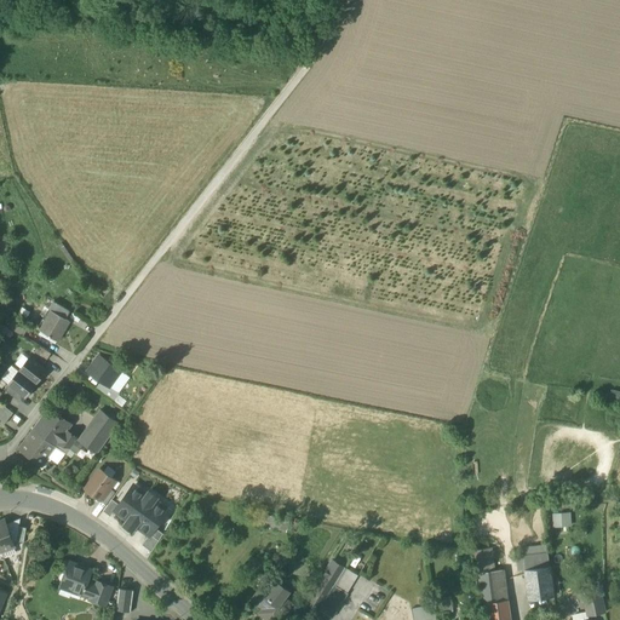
[(52,313),(65,320),(70,313),(53,303),(49,310),(52,313)]
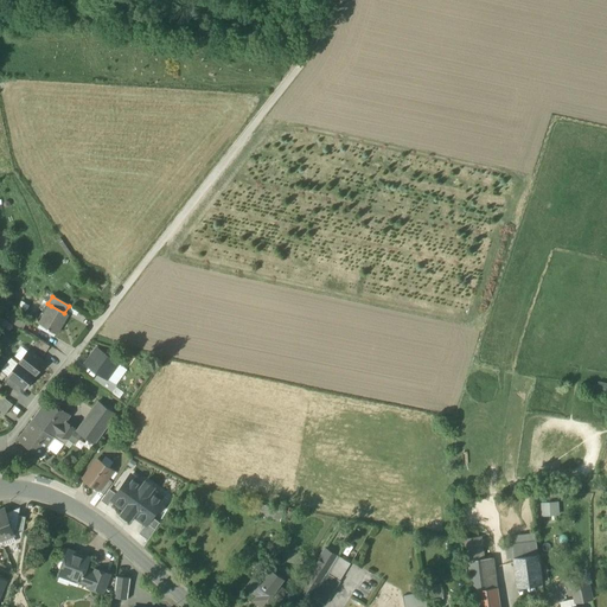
[(51,306),(40,326),(56,334),(61,326),(59,326),(66,314),(64,313),(51,306)]
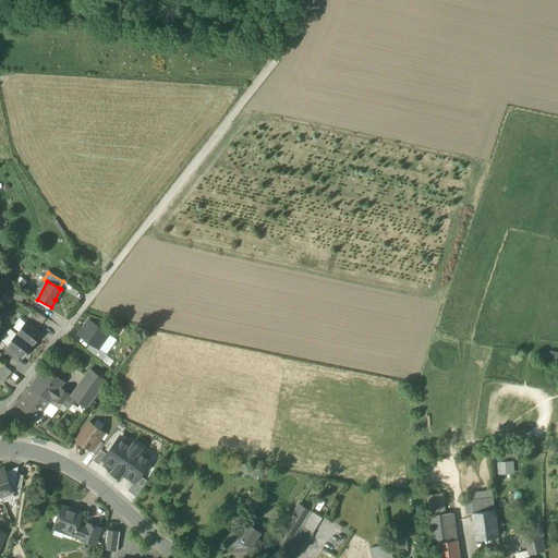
[(8,296),(21,304),(25,296),(12,289),(8,296)]
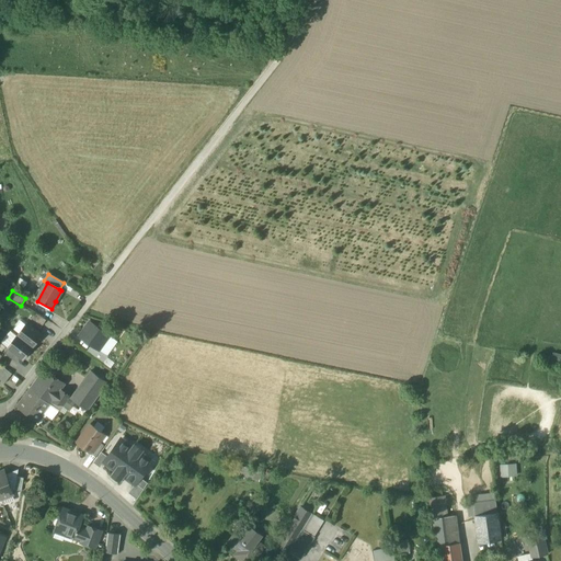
[(50,312),(52,309),(37,301),(35,305),(50,312)]
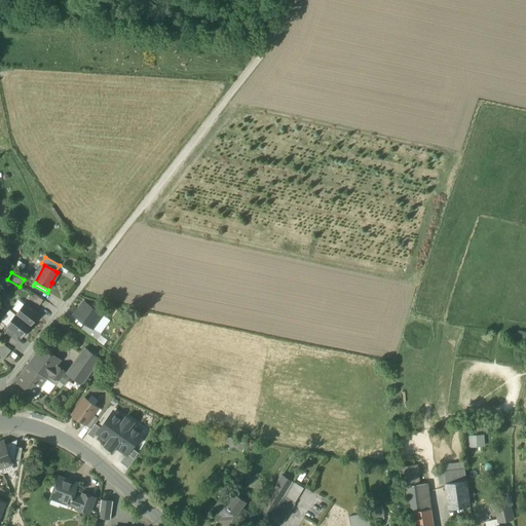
[(32,299),(40,304),(42,300),(34,295),(32,299)]
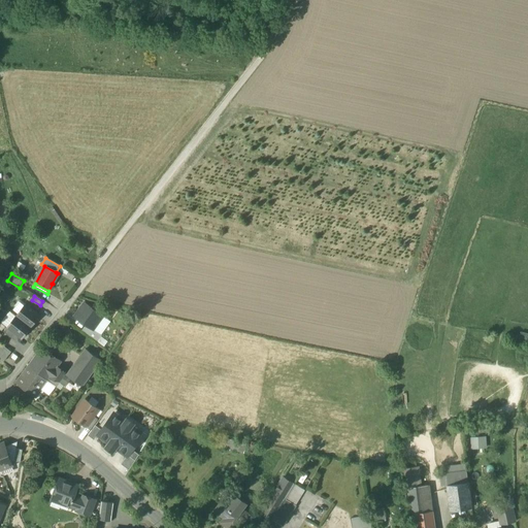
[(10,311),(15,316),(25,304),(19,300),(10,311)]
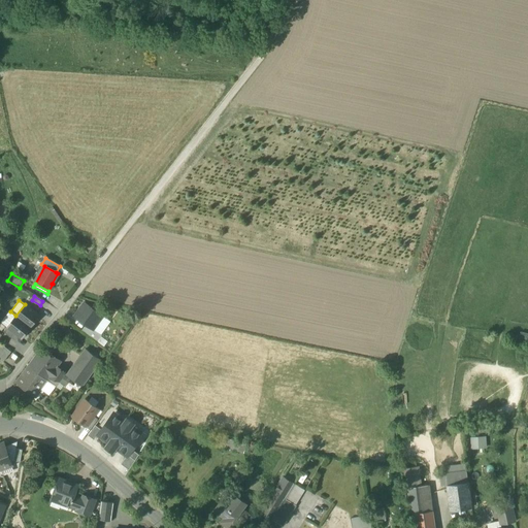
[(87,325),(93,330),(102,317),(84,303),(74,317),(87,325)]
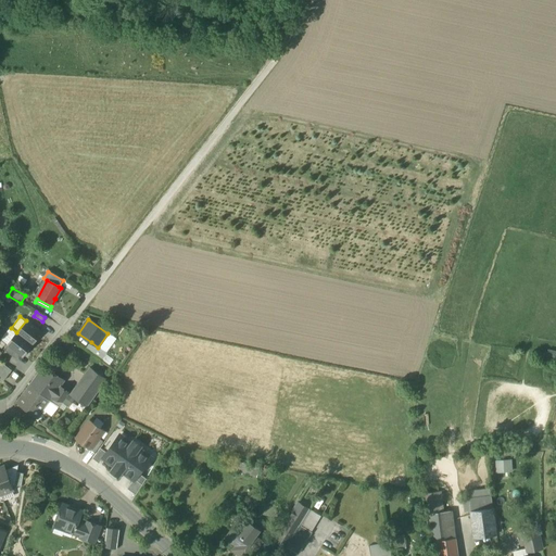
[(41,332),(26,320),(16,332),(32,344),(41,332)]
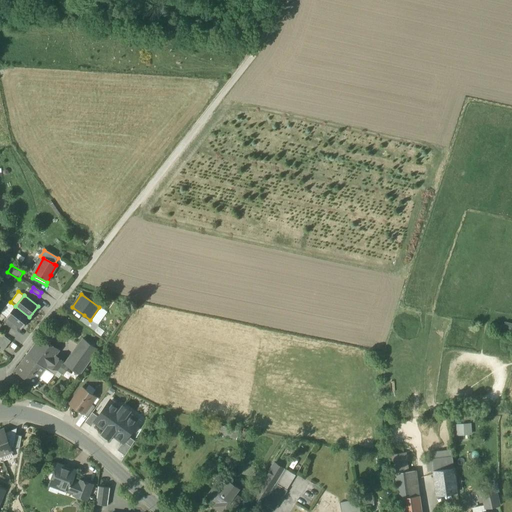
[(7,317),(15,306),(10,302),(9,302),(0,313),(7,317)]
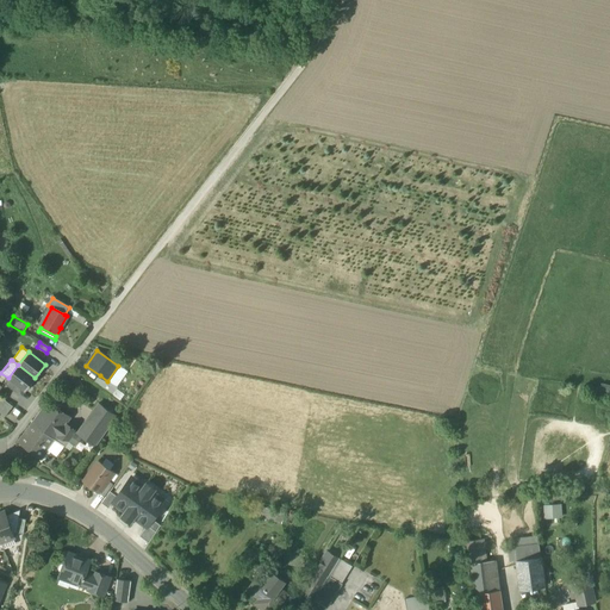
[(25,391),(35,378),(18,365),(8,378),(19,387),(25,391)]
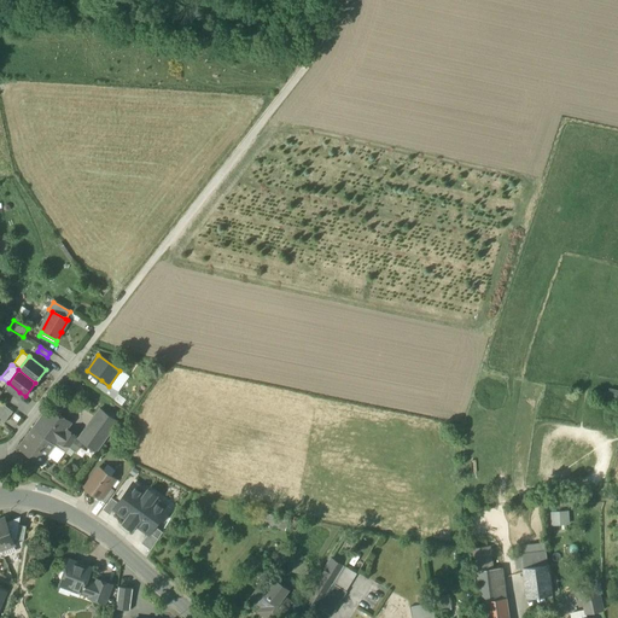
[(129,377),(120,371),(109,386),(118,392),(129,377)]
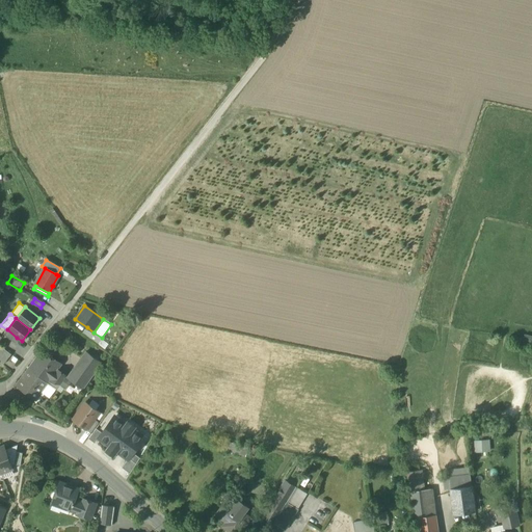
[(64,325),(60,331),(69,338),(73,331),(64,325)]
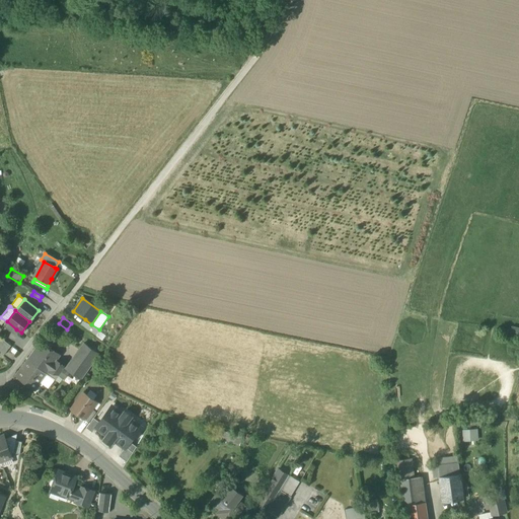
[(80,325),(95,337),(98,330),(99,330),(99,329),(91,324),(85,319),(80,325)]
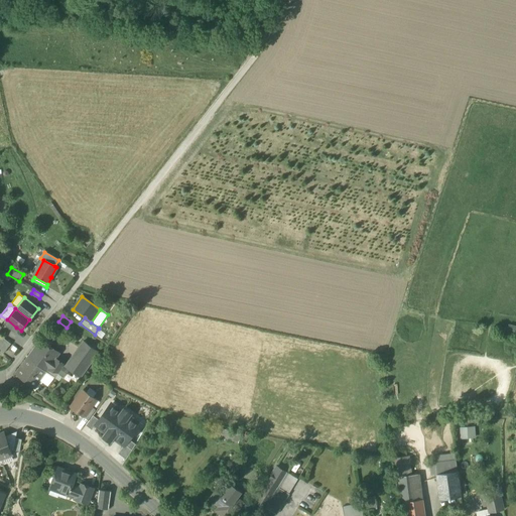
[(3,325),(13,332),(16,328),(7,319),(3,325)]
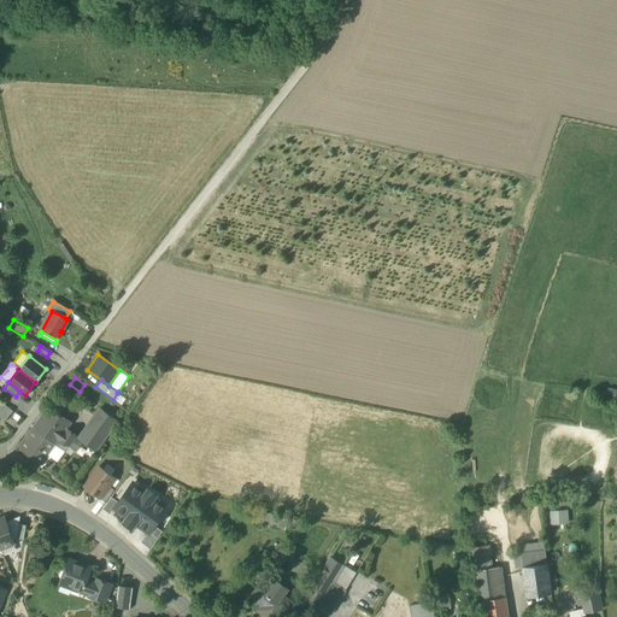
[(59,393),(66,398),(72,389),(66,385),(59,393)]
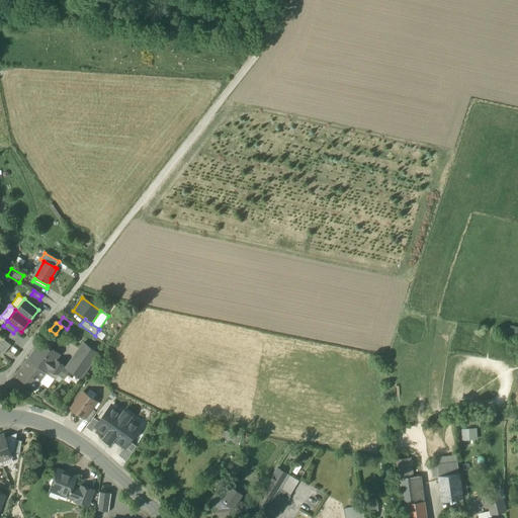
[(105,335),(98,330),(95,336),(102,341),(105,335)]
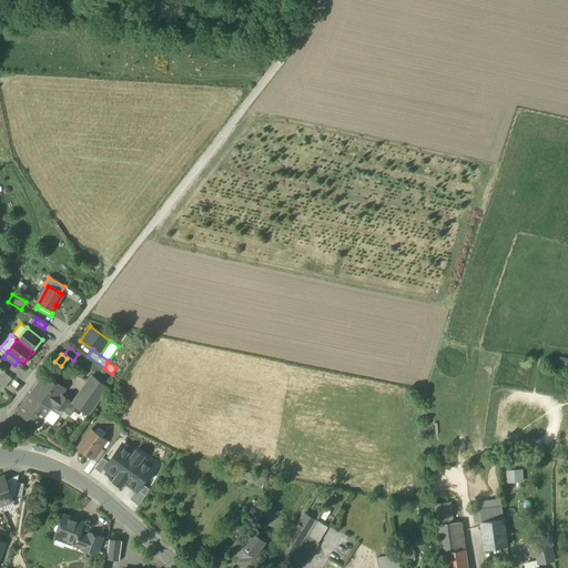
[(0,389),(2,391),(11,379),(0,369),(0,389)]
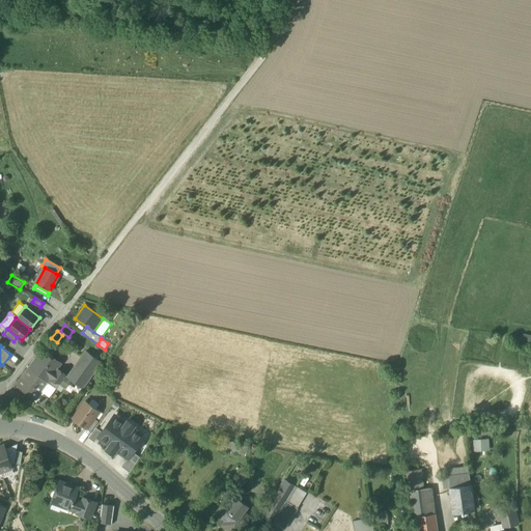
[(29,368),(47,383),(48,382),(57,370),(61,365),(42,351),(29,368)]
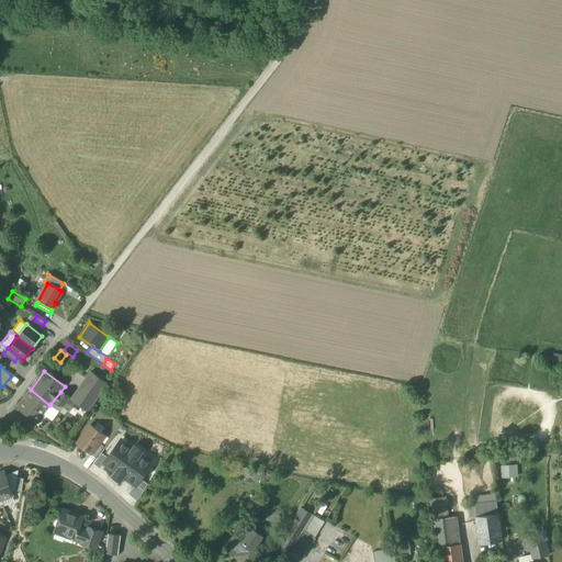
[(76,404),(87,412),(107,384),(91,372),(70,400),(76,404)]
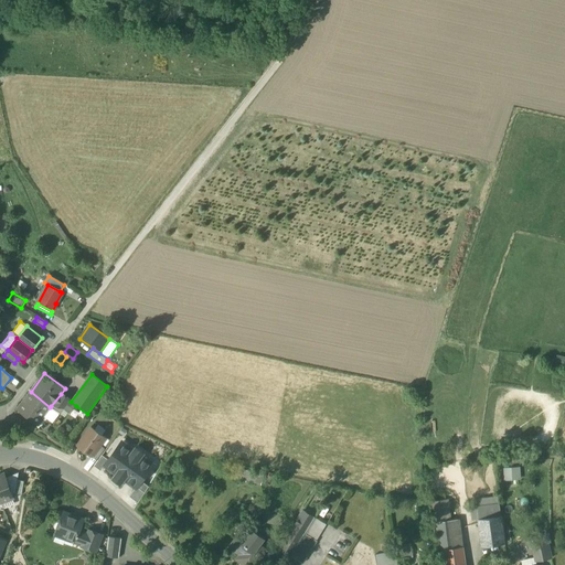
[(43,417),(50,407),(31,392),(18,409),(36,425),(43,417)]
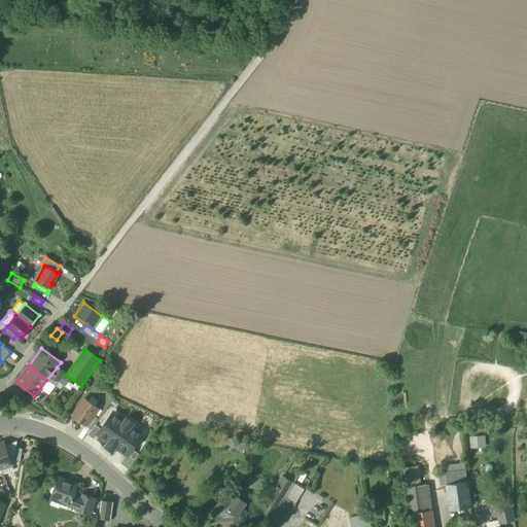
[(47,379),(60,382),(65,374),(57,367),(47,379)]
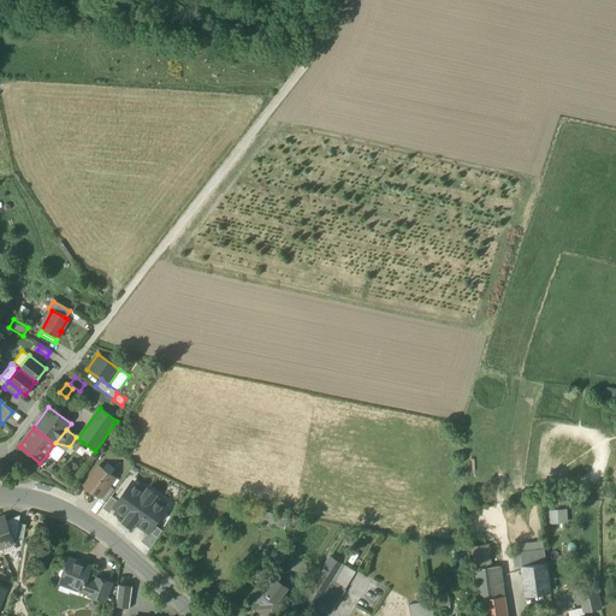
[(76,452),(83,443),(77,438),(76,437),(70,446),(65,452),(70,456),(73,451),(76,452)]
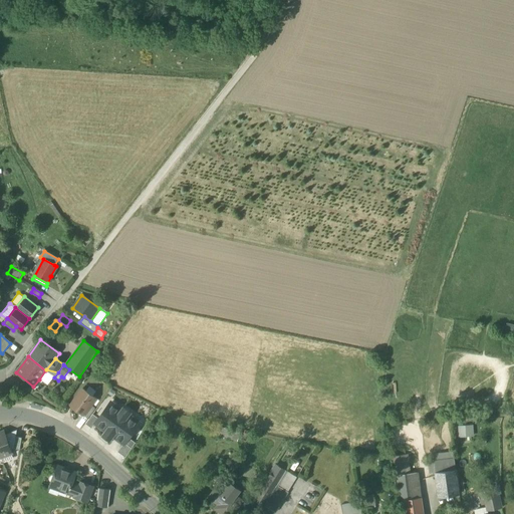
[(47,387),(54,377),(45,370),(39,379),(42,382),(47,387)]
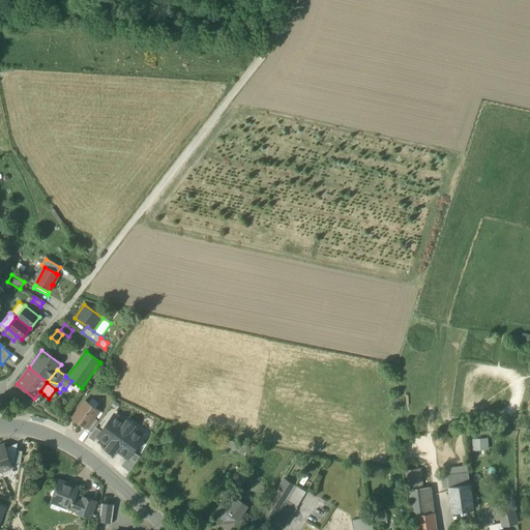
[(38,401),(43,394),(40,391),(34,399),(38,401)]
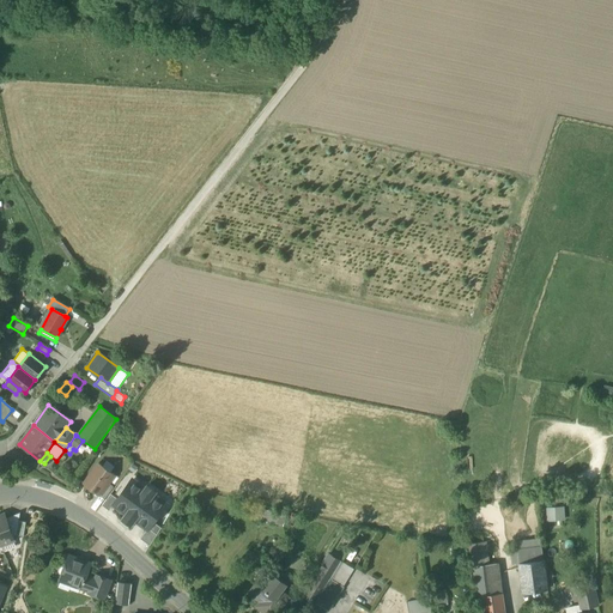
[(102,467),(110,473),(114,467),(107,461),(102,467)]
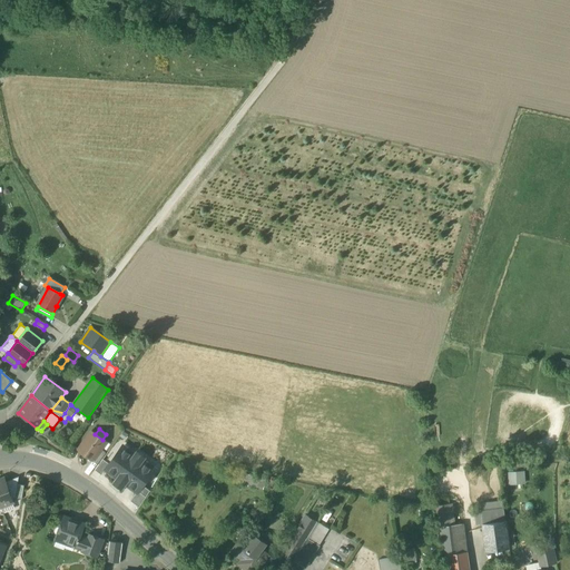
[(78,450),(92,461),(100,450),(106,442),(102,440),(95,434),(91,432),(78,450)]
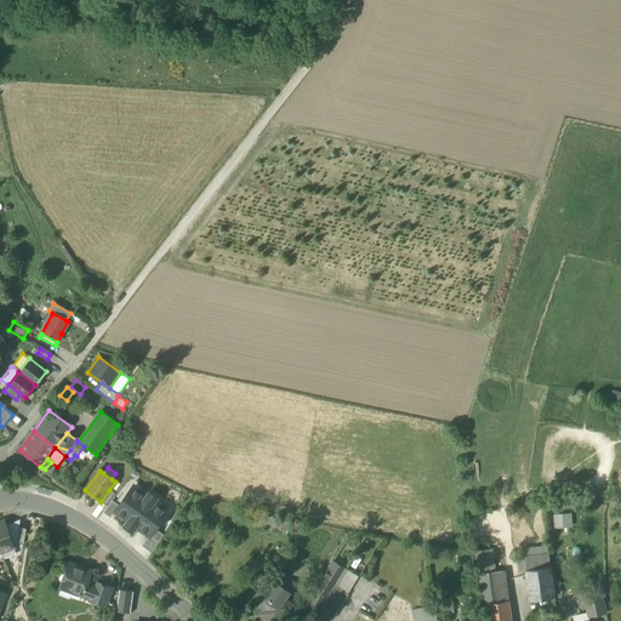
[(148,537),(149,537),(155,529),(169,512),(155,502),(158,499),(149,493),(147,495),(141,490),(141,491),(134,485),(119,506),(114,512),(127,522),(124,525),(132,533),(136,528),(148,537)]
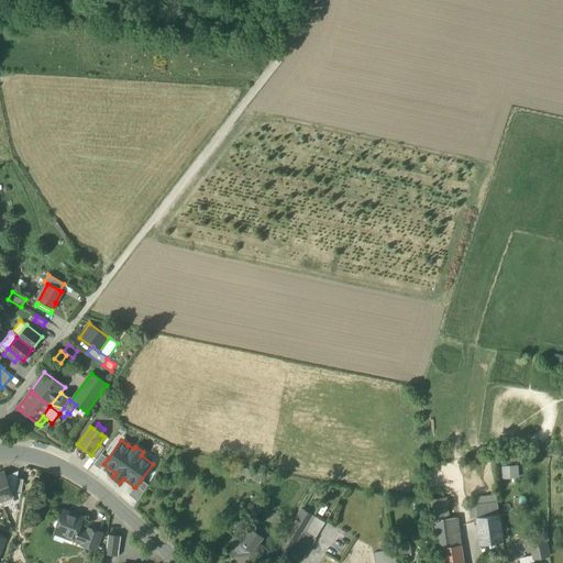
[(105,448),(99,444),(91,455),(97,459),(105,448)]
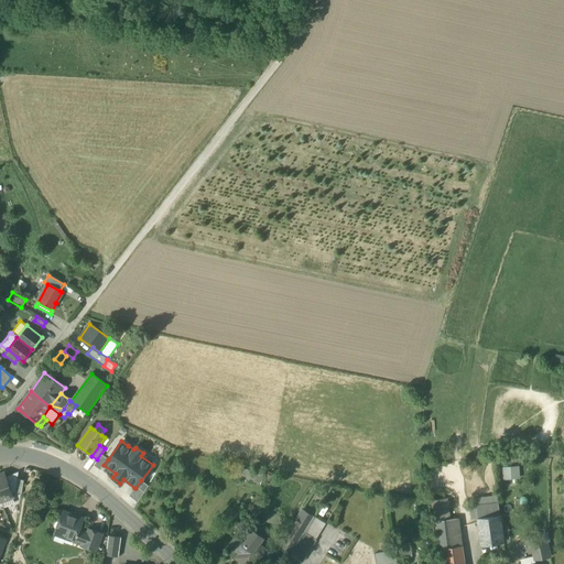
[(94,465),(100,470),(104,465),(108,459),(101,455),(94,465)]
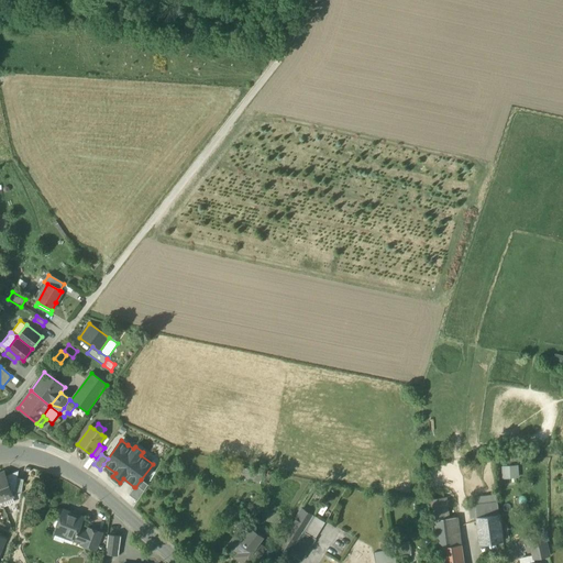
[(246,478),(250,470),(239,465),(234,475),(244,481),(245,478),(246,478)]
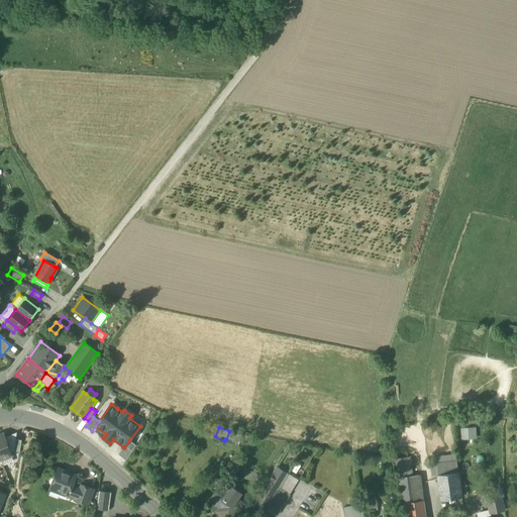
[(476,427),(460,428),(460,439),(477,439),(476,427)]
